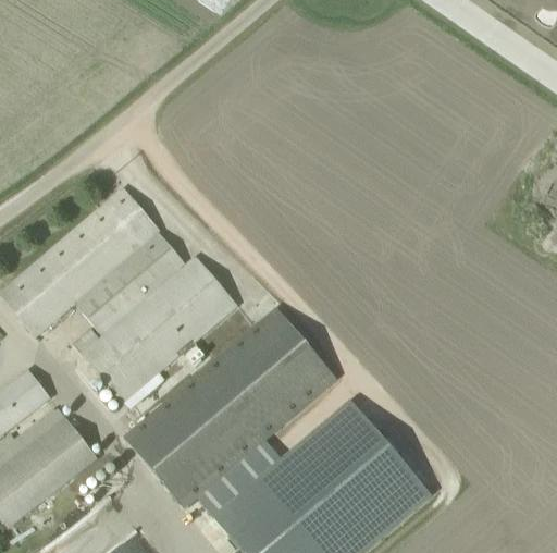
[(0,295),(35,336),(74,303),(160,230),(124,187),(0,292),(0,295)]
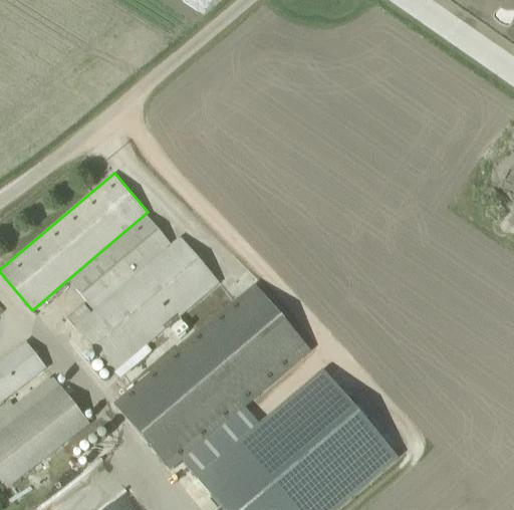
[(68,279),(94,309),(174,242),(148,212),(68,279)]
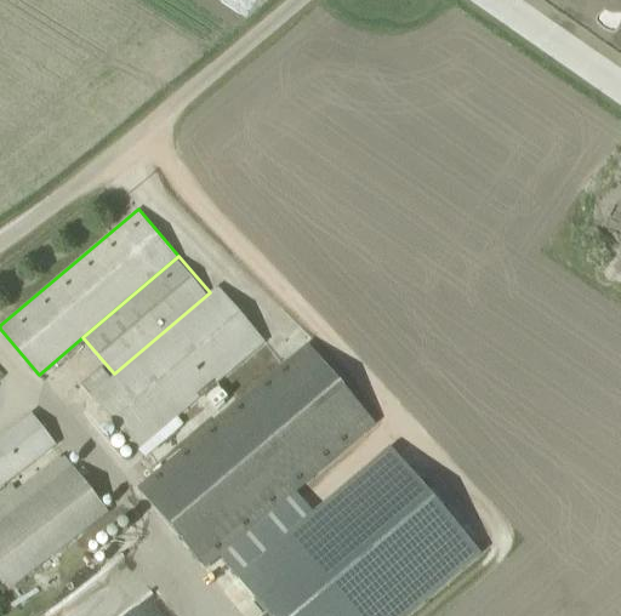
[(137,448),(263,340),(265,338),(218,285),(210,292),(114,374),(112,377),(102,365),(81,382),(137,448)]
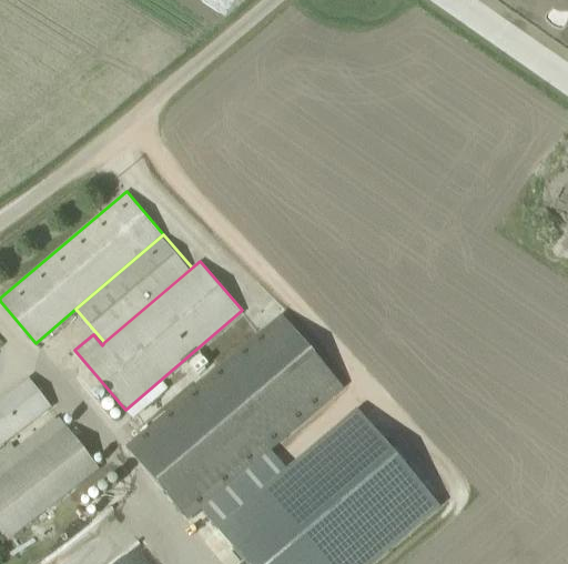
[(280,315),(260,332),(127,445),(188,517),(342,386),(280,315)]
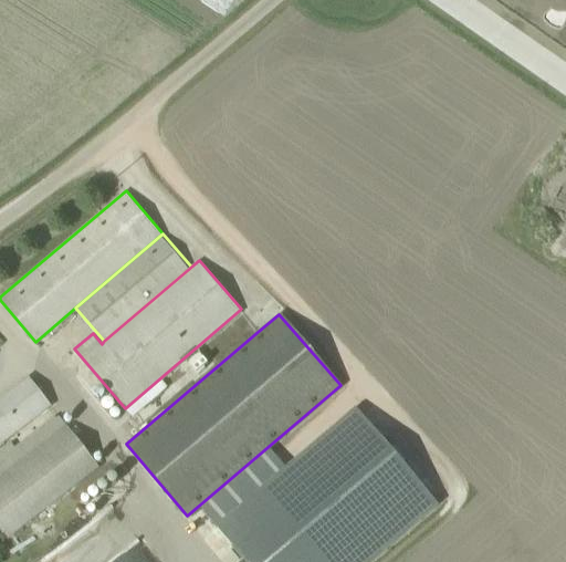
[(0,397),(0,443),(52,403),(29,375),(0,397)]
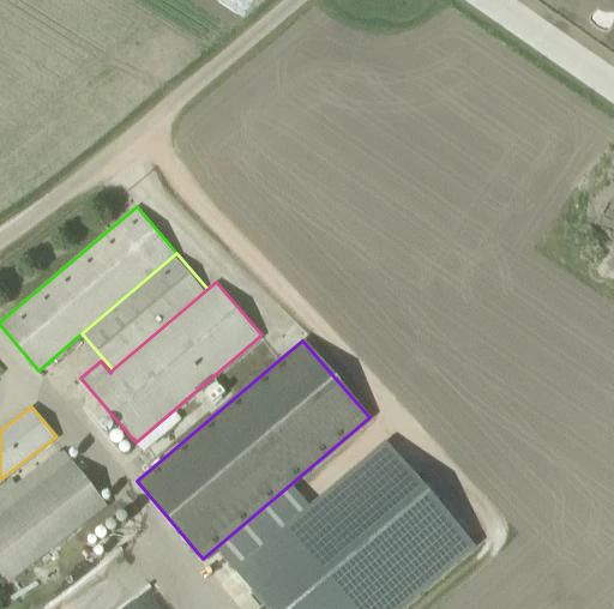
[(398,608),(475,544),(386,440),(235,570),(264,603),(257,608),(398,608)]
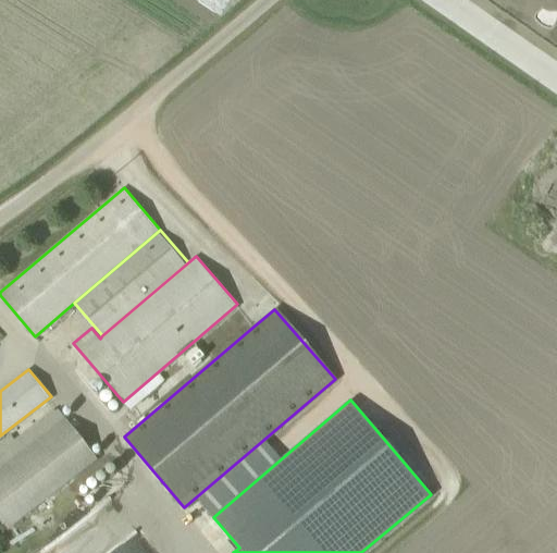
[(0,515),(8,526),(96,457),(97,457),(59,407),(56,409),(53,407),(14,438),(11,433),(0,441),(0,515)]
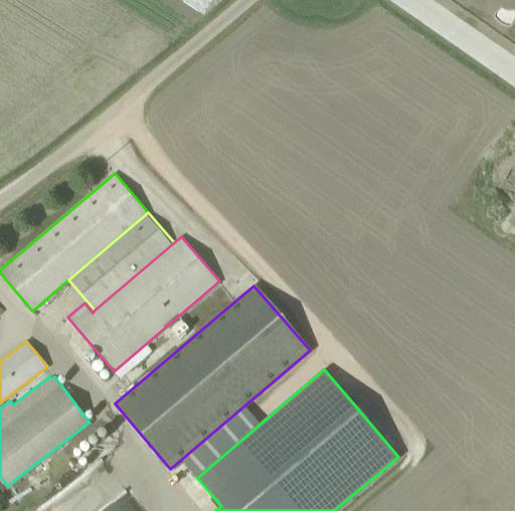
[(139,510),(103,459),(27,510),(139,510)]
